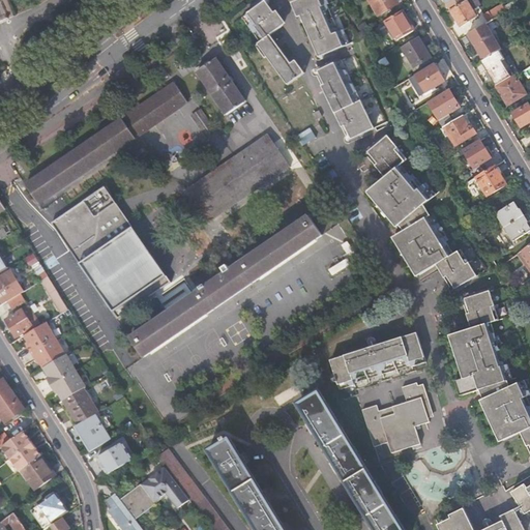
[(328,0),(298,0),(296,1),(302,15),(304,13),(323,56),(351,45),(345,30),(341,31),(328,5),(330,4),(328,0)]
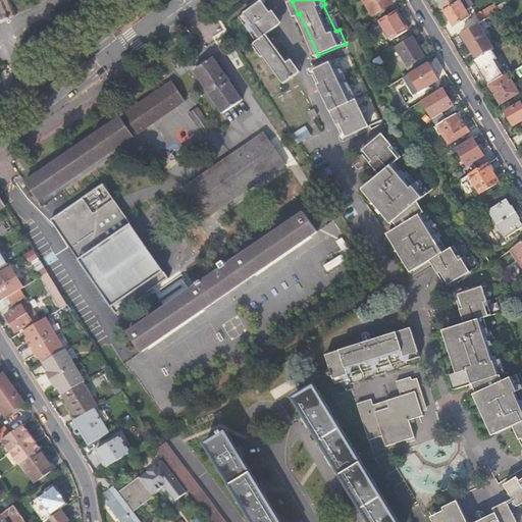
[(392,0),(364,0),(373,14),(394,2),(392,0)]
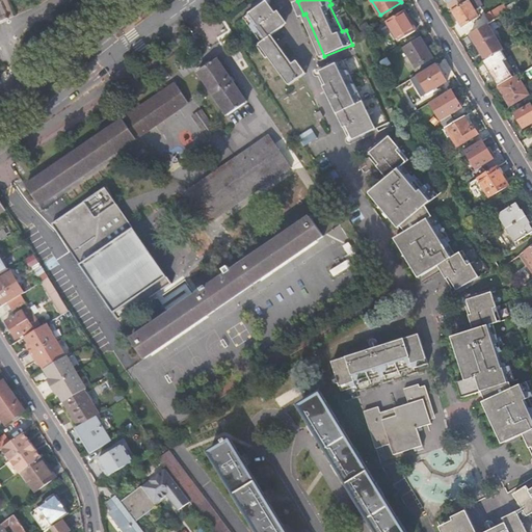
[(447,0),(453,9),(469,0),(447,0)]
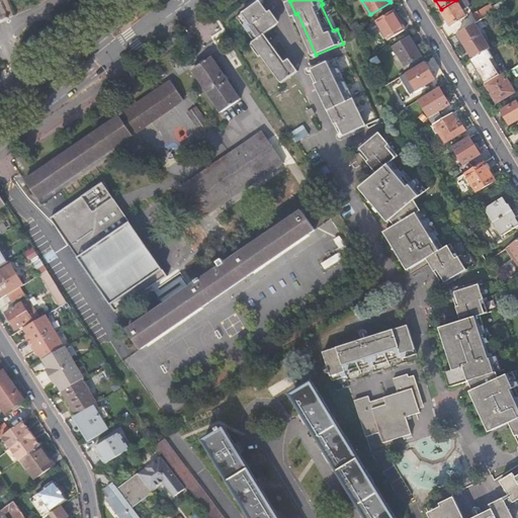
[(456,0),(441,9),(450,25),(466,16),(456,0)]
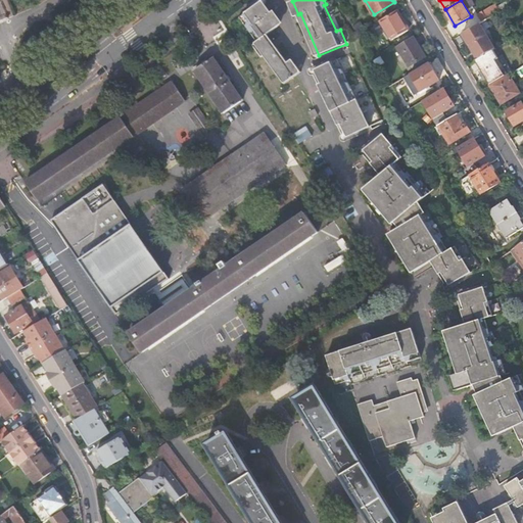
[(257,42),(268,34),(277,27),(260,2),(240,17),(257,42)]
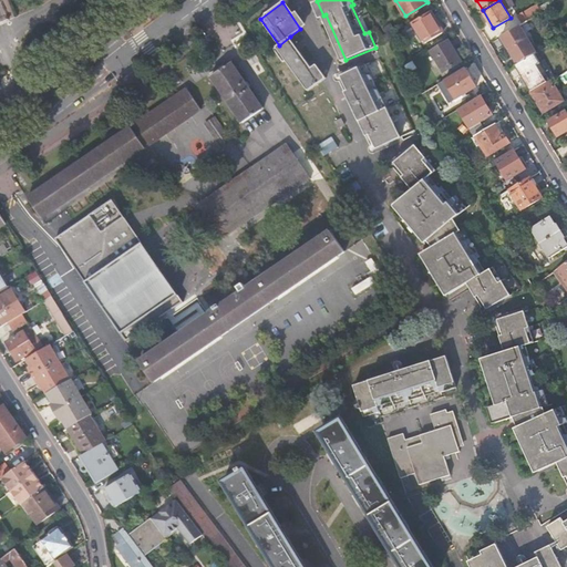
[(539,6),(538,3),(523,12),(527,21),(543,11),(539,6)]
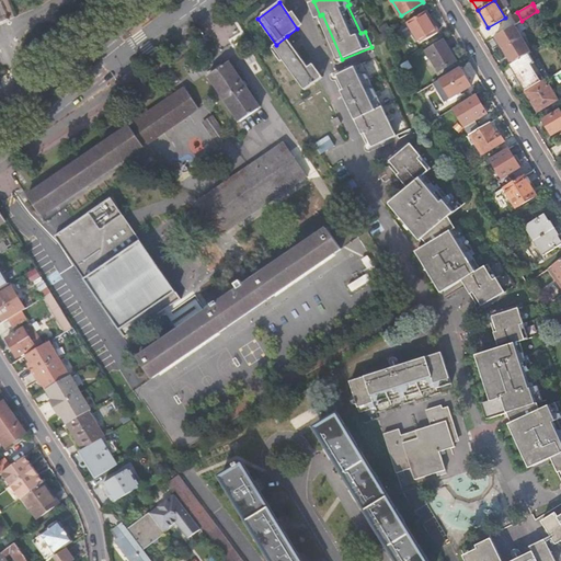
[(427,11),(408,22),(421,43),(439,32),(427,11)]
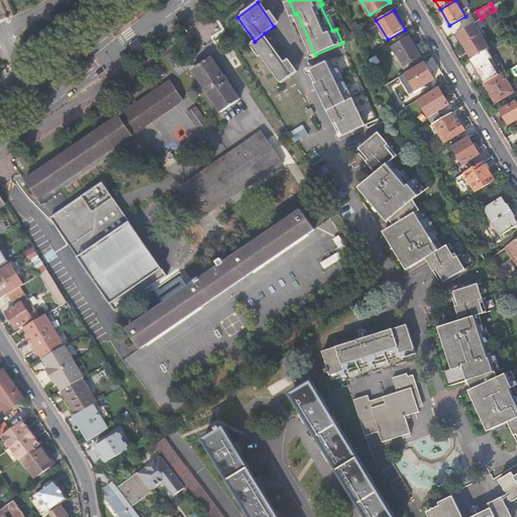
[(475,22),(457,33),(469,52),(472,58),(475,57),(488,48),(490,47),(475,22)]
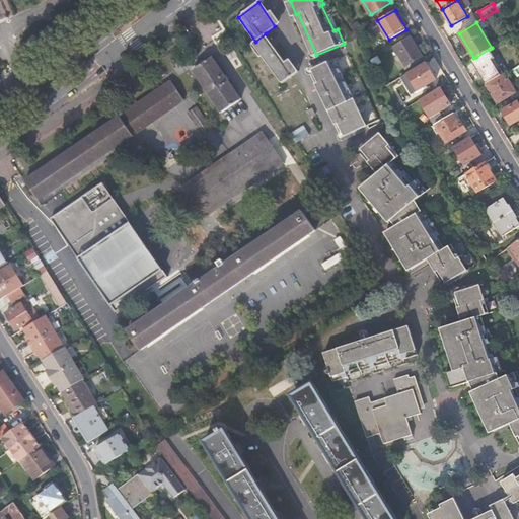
[(286,62),(266,33),(255,42),(250,45),(260,57),(263,55),(283,83),(295,74),(299,71),(290,59),(286,62)]
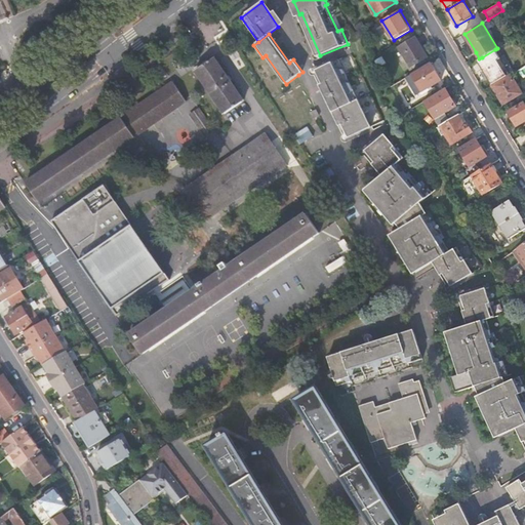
[(415,36),(399,46),(411,67),(428,56),(415,36)]
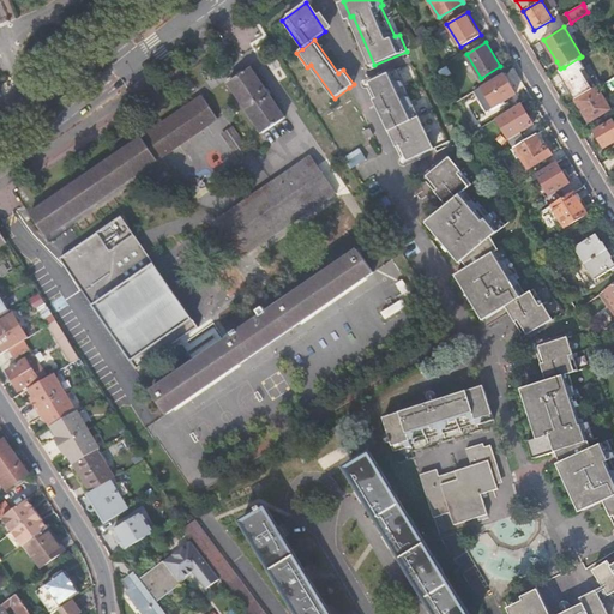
[(560,68),(558,71),(570,89),(590,76),(579,58),(564,67),(560,68)]
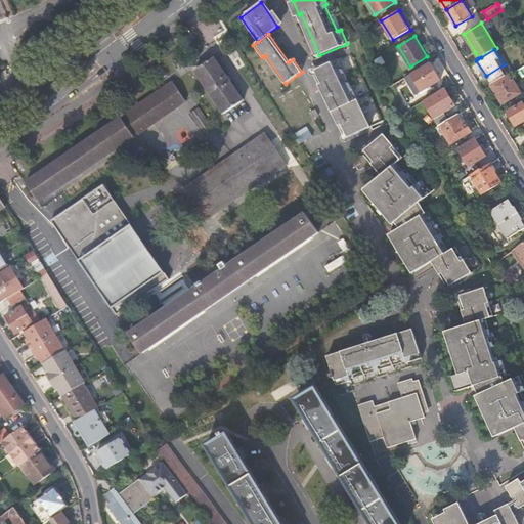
[(214,57),(195,70),(225,113),(244,100),(214,57)]
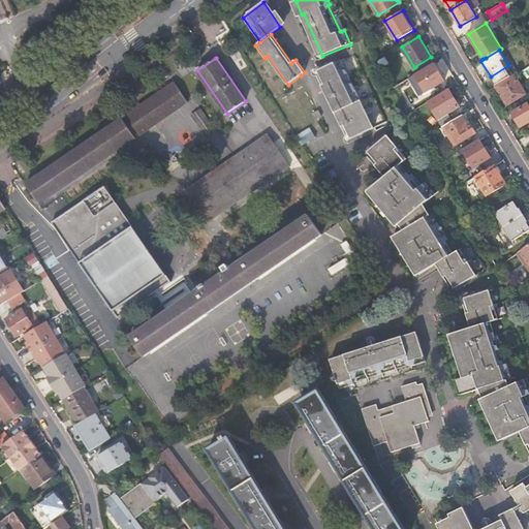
[(341,59),(318,70),(352,137),(375,127),(341,59)]
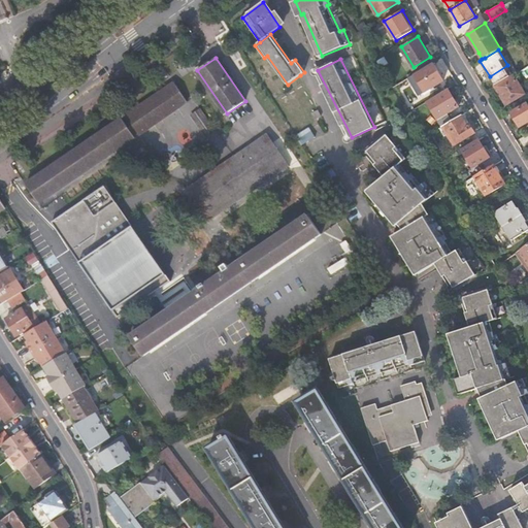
[(434,63),(415,74),(425,92),(444,80),(434,63)]
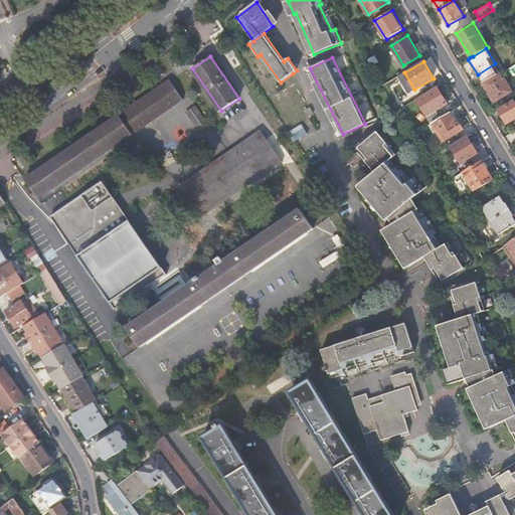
[(501,73),(483,83),(488,92),(490,90),(496,101),(512,92),(501,73)]
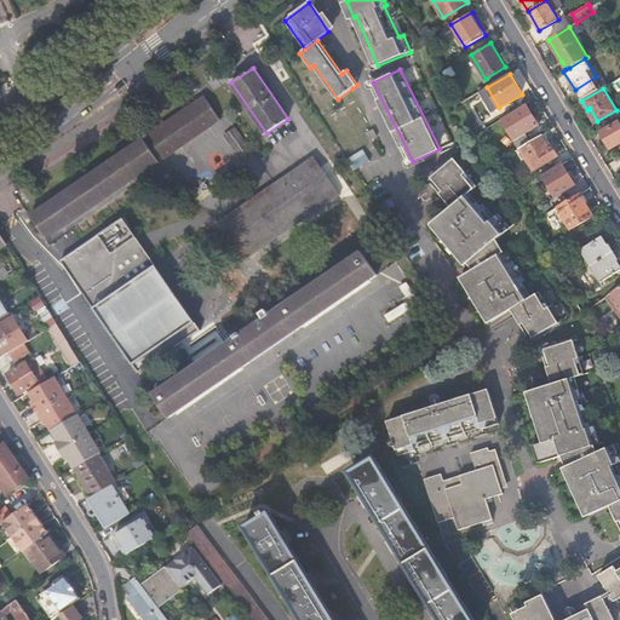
[(205,96),(139,141),(154,164),(219,118),(205,96)]
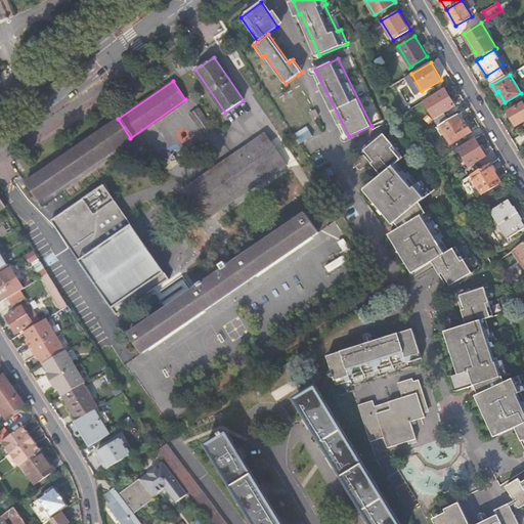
[(445,88),(424,100),(434,118),(434,119),(437,125),(448,118),(444,113),(456,105),(445,88)]
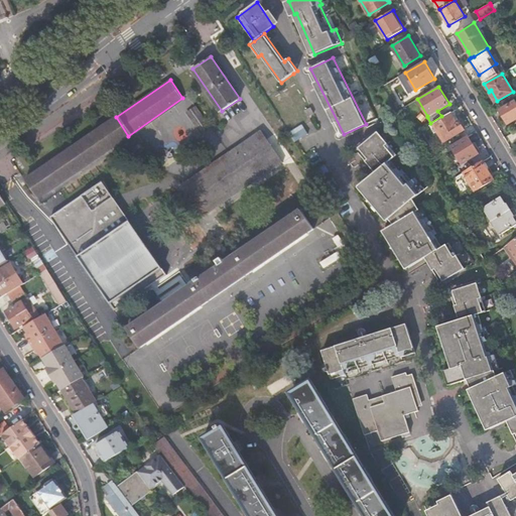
[(491,90),(489,92),(495,102),(497,101),(491,90)]
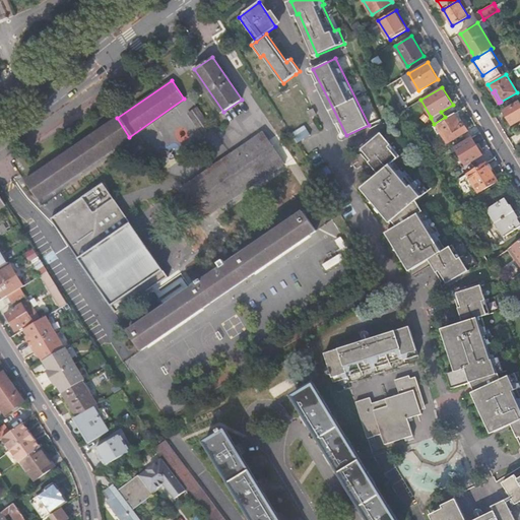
[(519,102),(518,100),(503,109),(512,124),(519,118),(519,102)]
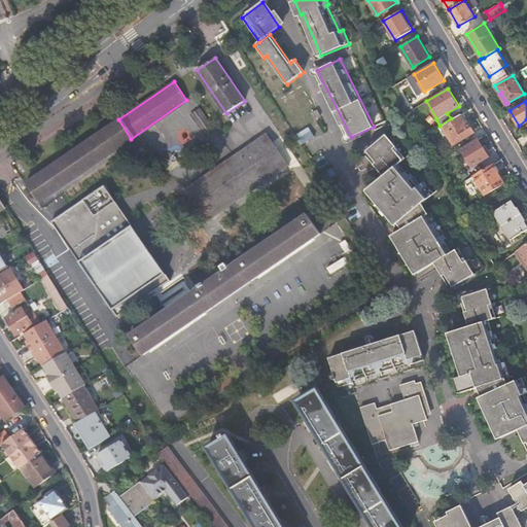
[(460,115),(440,128),(444,135),(447,133),(453,144),(475,132),(468,123),(466,125),(460,115)]
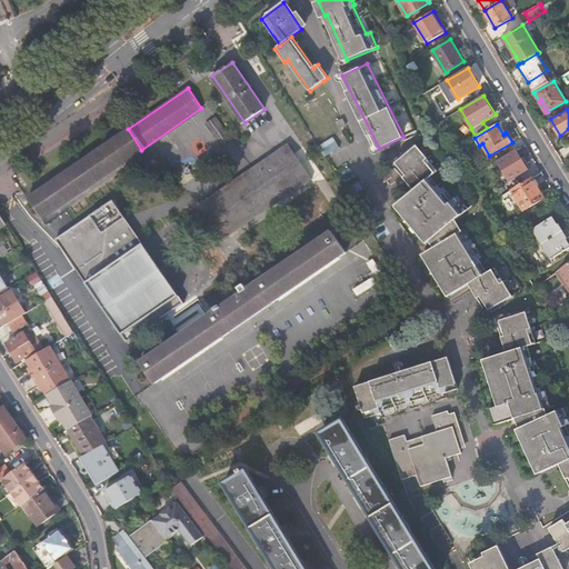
[(141,150),(128,129),(28,197),(41,218),(141,150)]
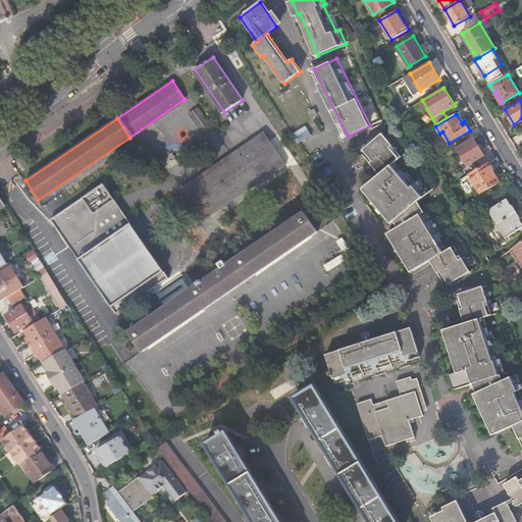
[(414,270),(426,263),(433,259),(451,286),(472,274),(455,246),(448,251),(439,239),(442,237),(426,210),(424,212),(419,204),(432,194),(422,183),(418,186),(397,160),(403,154),(382,131),(363,147),(383,170),(373,178),(363,188),(395,225),(390,230),(414,270)]
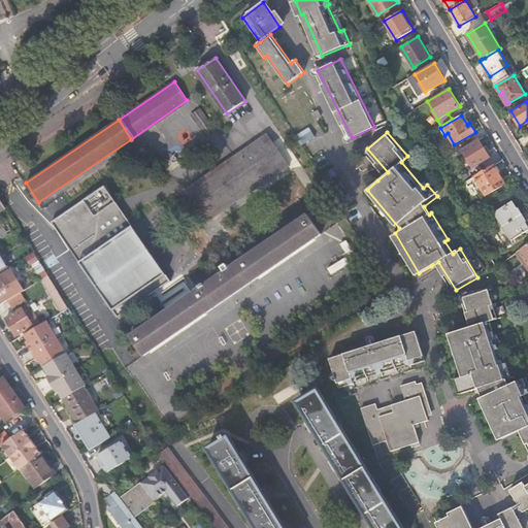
[(267,134),(187,189),(208,222),(290,166),(267,134)]
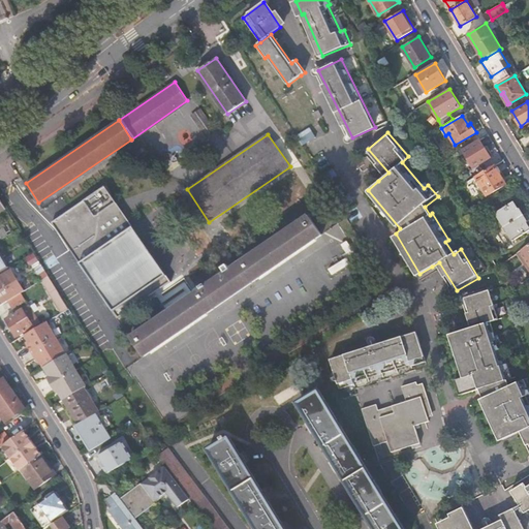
[(479,139),(463,150),(474,167),(491,157),(479,139)]
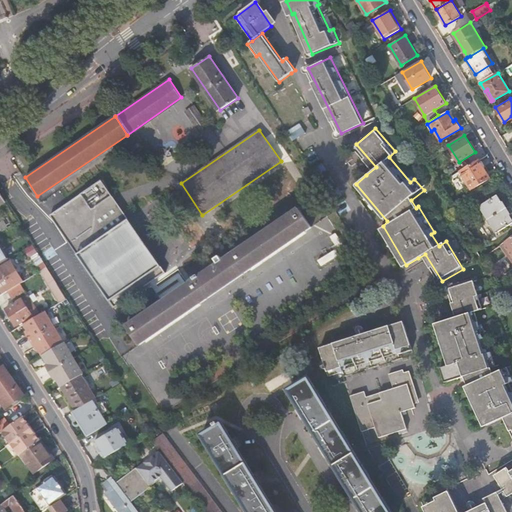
[(479,159),(460,171),(472,189),(490,178),(479,159)]
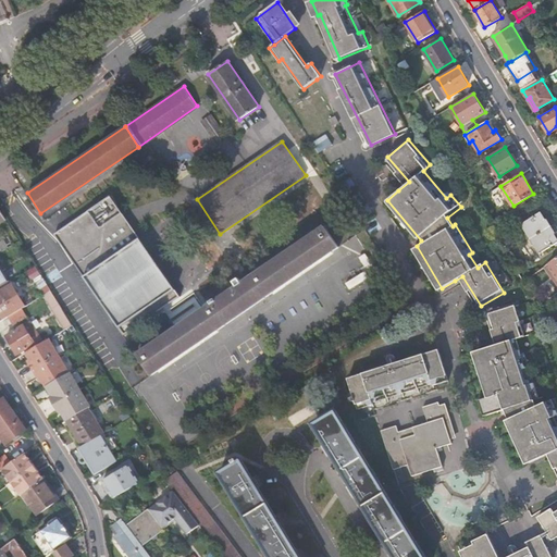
[(54,234),(60,242),(71,259),(124,333),(180,296),(111,194),(75,220),(54,234)]
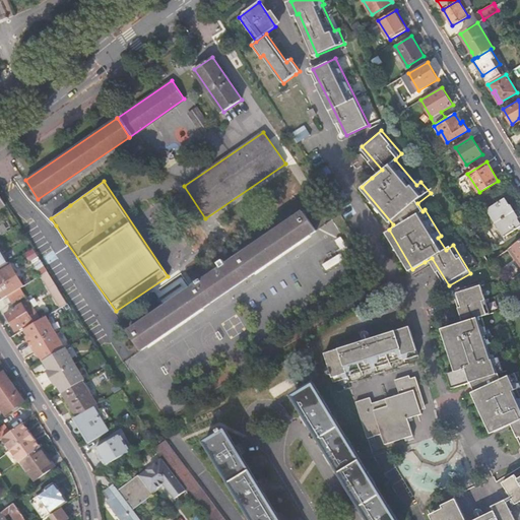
[(486,208),(496,222),(515,210),(511,204),(510,205),(505,198),(486,208)]
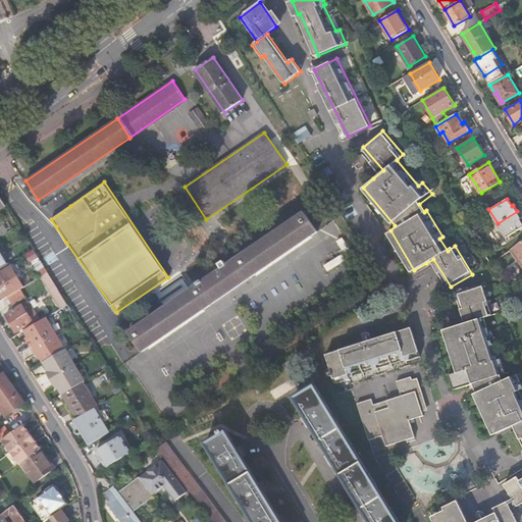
[(517,211),(498,223),(506,237),(521,226),(521,222),(519,219),(521,218),(517,211)]
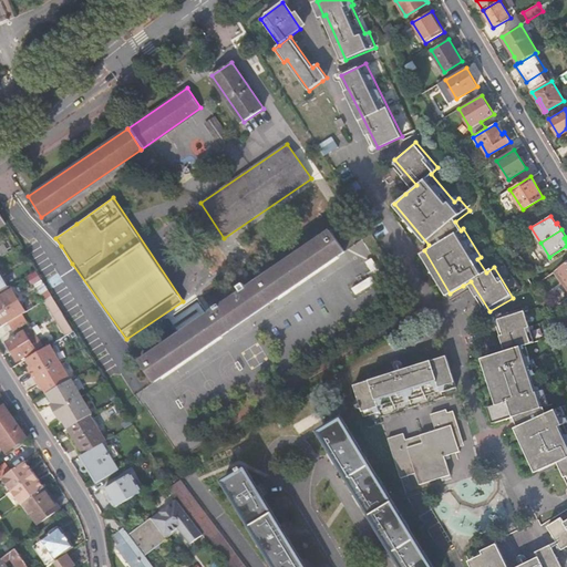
[(331,232),(234,298),(247,320),(346,253),(331,232)]
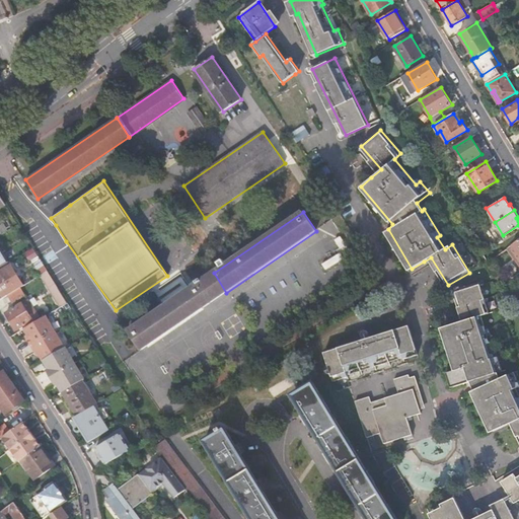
[(42,261),(35,265),(42,275),(48,271),(42,261)]
